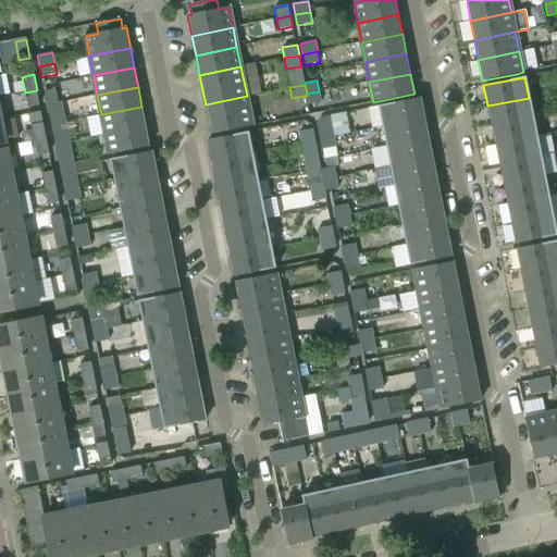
[(45,91),(47,104),(58,102),(54,89),(45,91)]
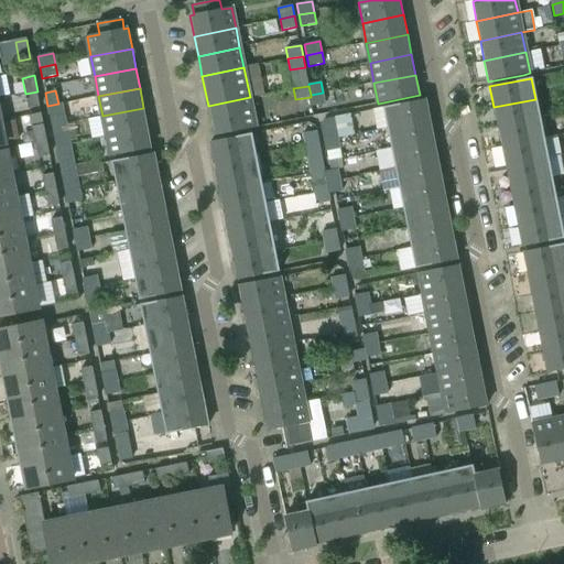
[(38,91),(25,94),(29,109),(40,107),(38,91)]
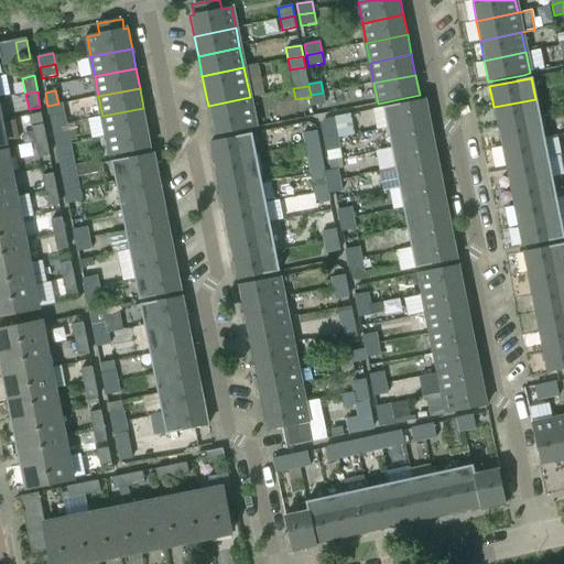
[(311,95),(311,97),(312,106),(325,104),(323,93),(311,95)]
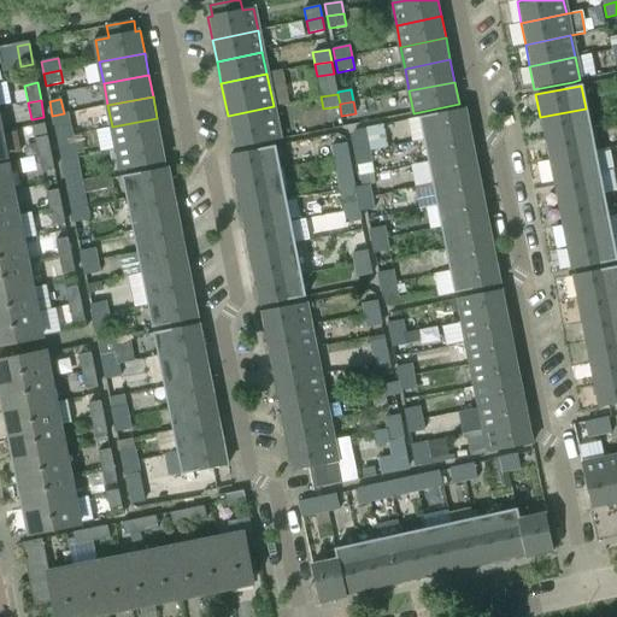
[(280,139),(274,106),(228,116),(234,148),(280,139)]
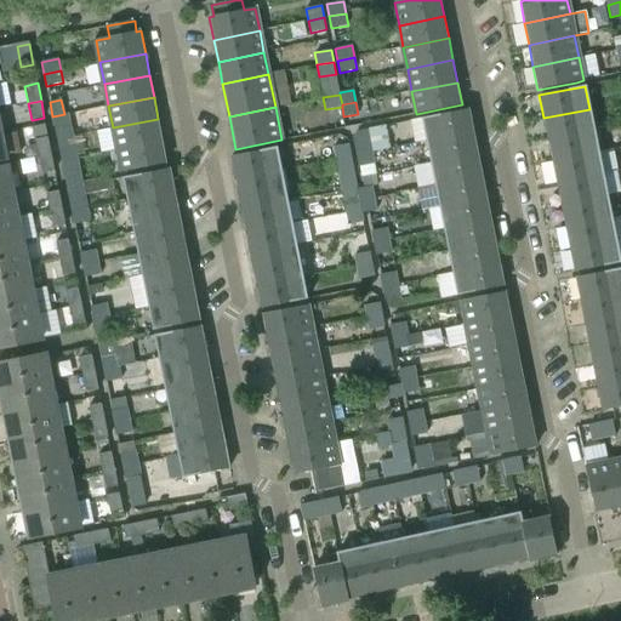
[(469,108),(425,118),(428,141),(474,131),(469,108)]
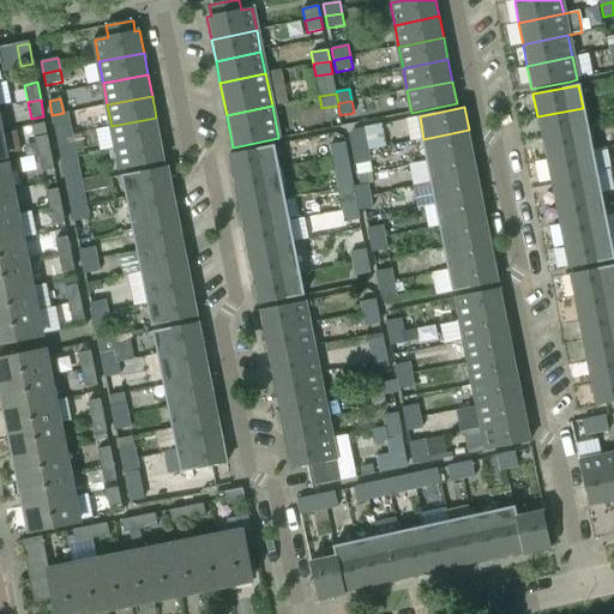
[(541,138),(587,130),(583,108),(537,116),(541,138)]
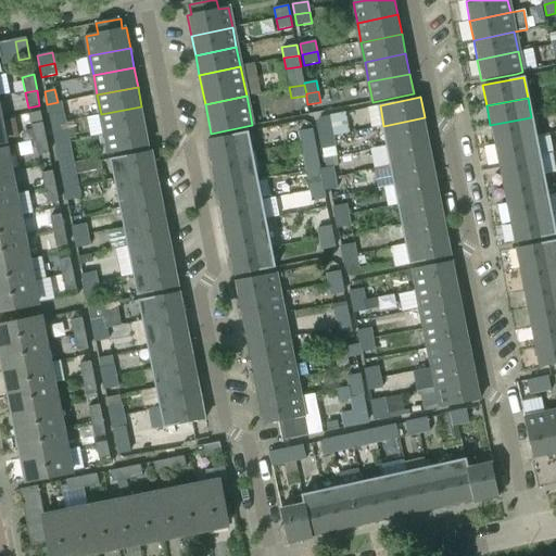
[(58,102),(47,104),(49,113),(64,110),(62,102),(59,102),(58,102)]
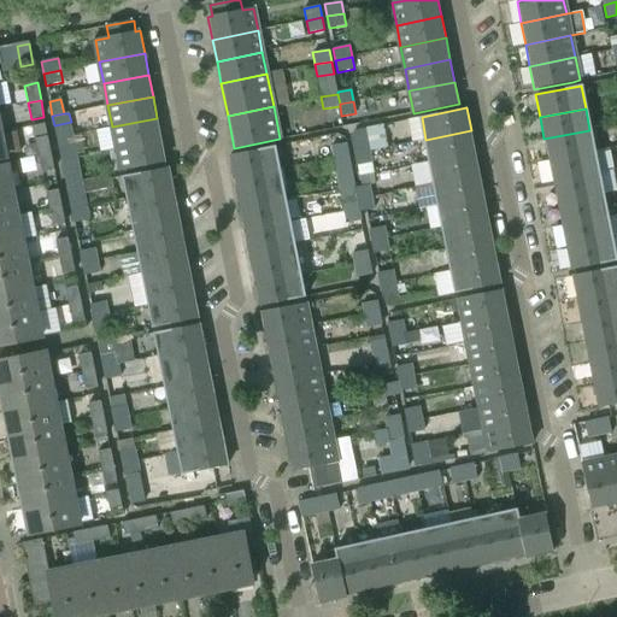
[(112,127),(116,148),(162,140),(157,118),(112,127)]
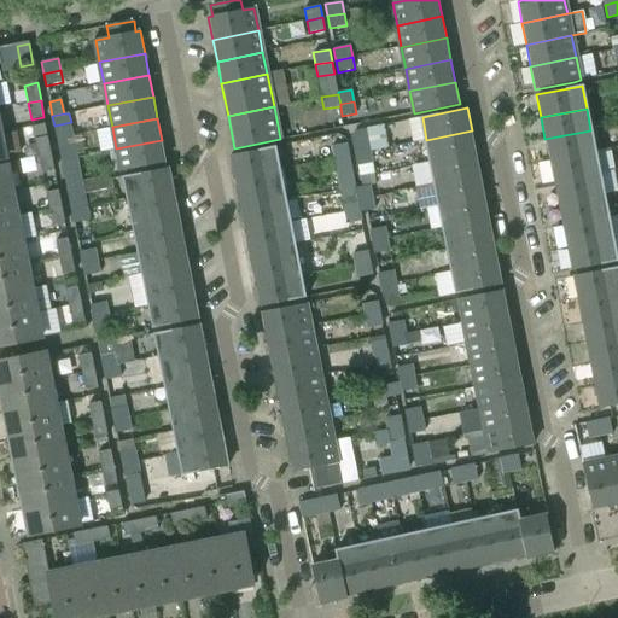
[(355,155),(371,151),(368,139),(367,129),(357,130),(351,136),(353,143),(355,155)]
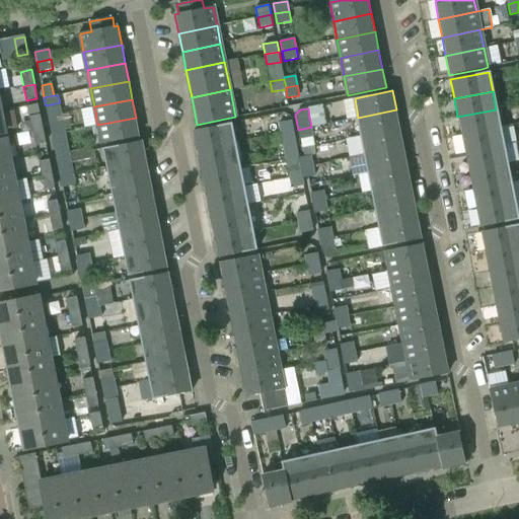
[(400,128),(396,109),(358,118),(362,136),(400,128)]
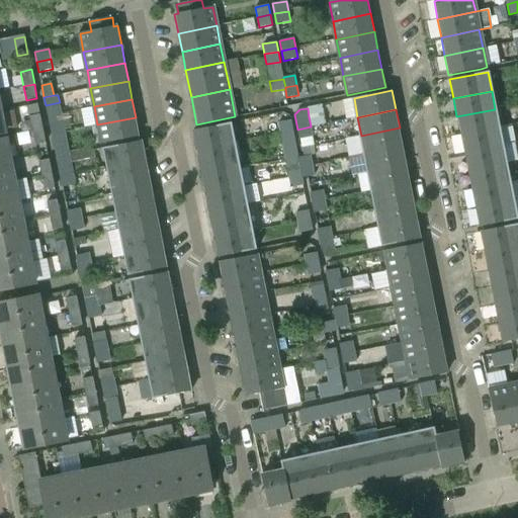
[(456,116),(460,135),(499,127),(495,109),(456,116)]
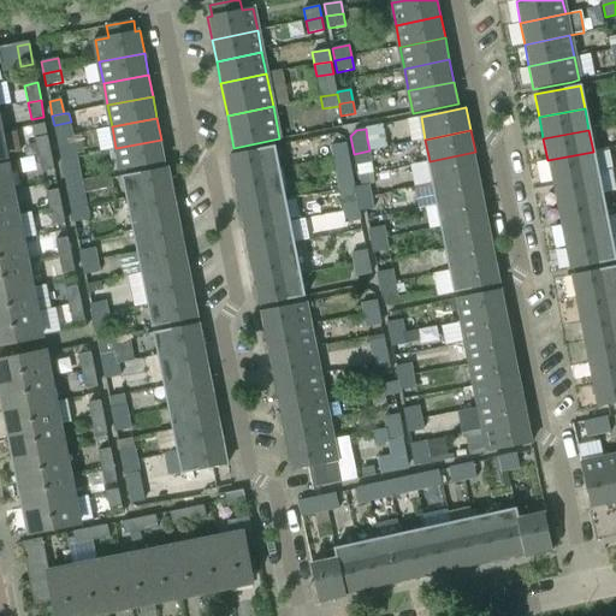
[(39,155),(51,153),(48,136),(35,138),(39,155)]
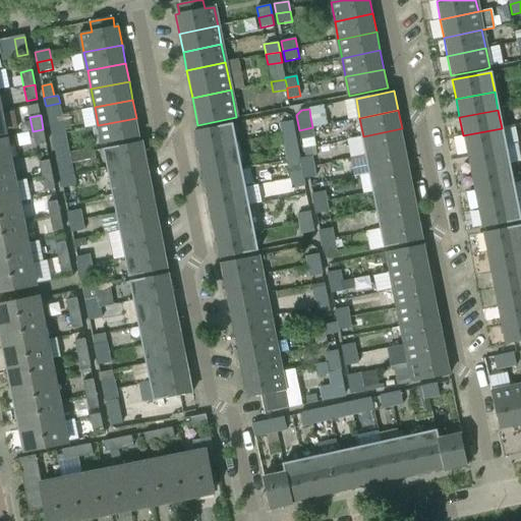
[(140,136),(136,118),(98,125),(102,145),(140,136)]
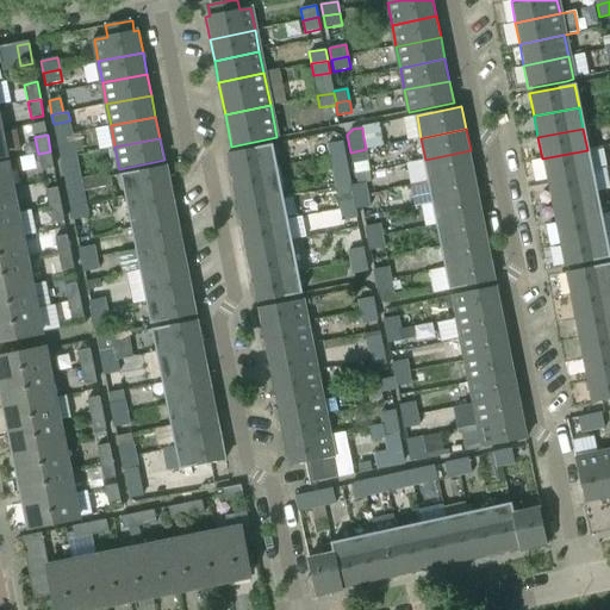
[(329,156),(346,153),(343,141),(327,144),(329,156)]
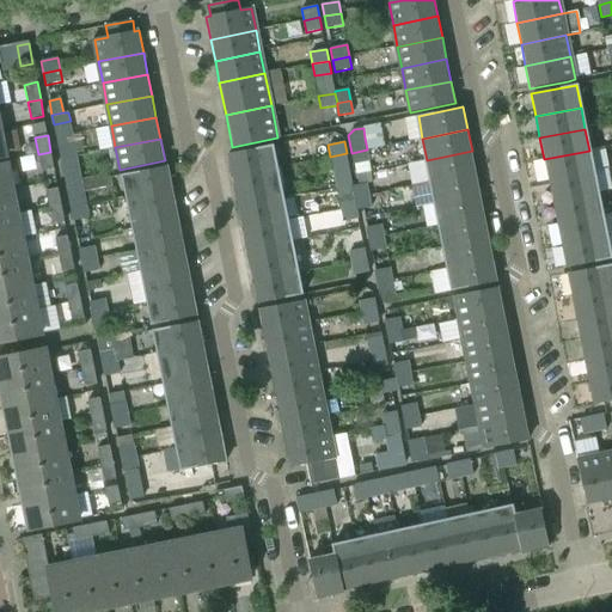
[(60,158),(77,154),(74,142),(57,146),(60,158)]
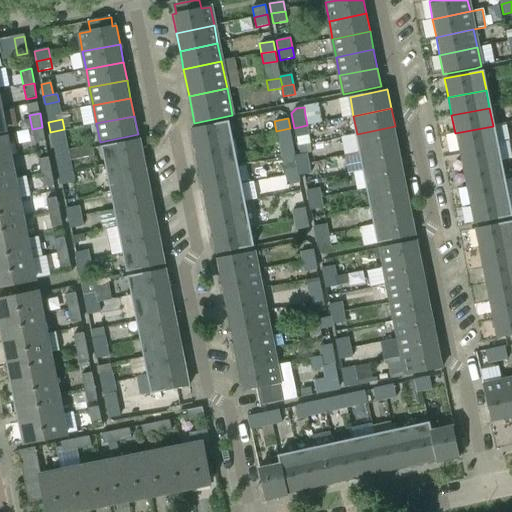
[(190,129),(194,151),(232,143),(227,122),(190,129)]
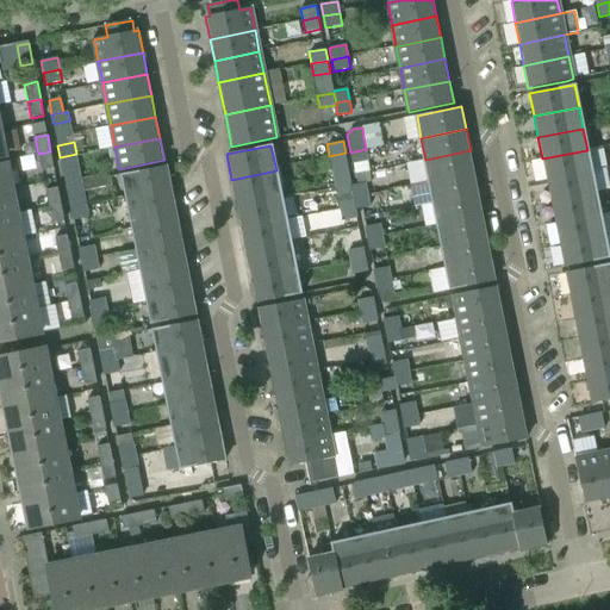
[(366,149),(350,153),(353,165),(368,161),(366,149)]
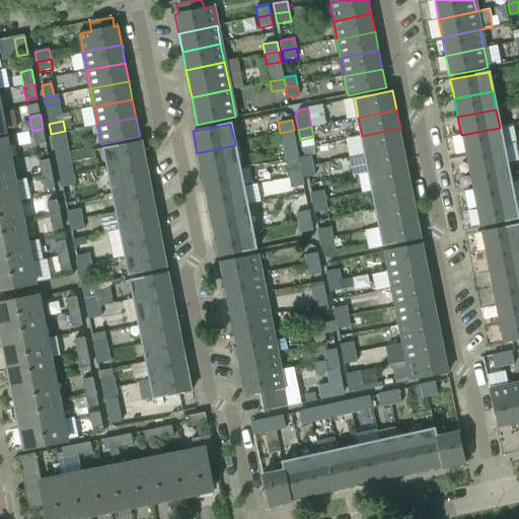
[(403,146),(400,128),(362,136),(366,154),(403,146)]
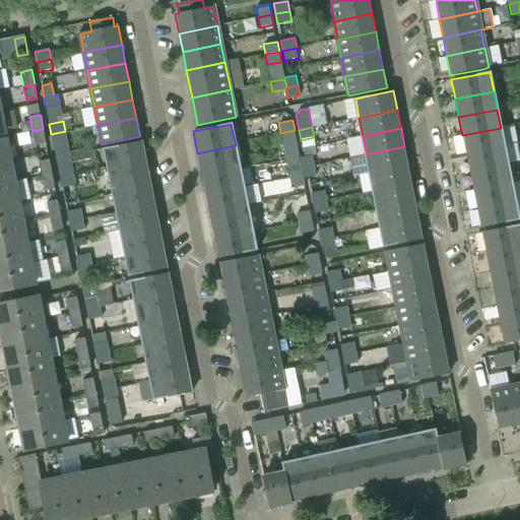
[(466,153),(504,146),(501,128),(462,135),(466,153)]
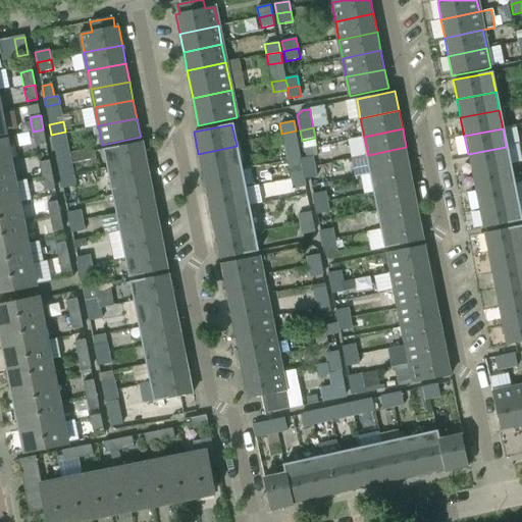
[(46,144),(43,129),(33,132),(35,146),(46,144)]
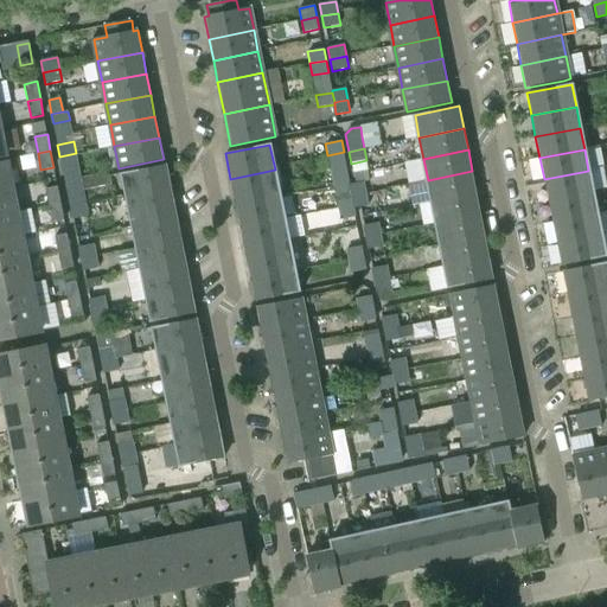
[(344,152),(327,155),(330,167),(346,164),(344,152)]
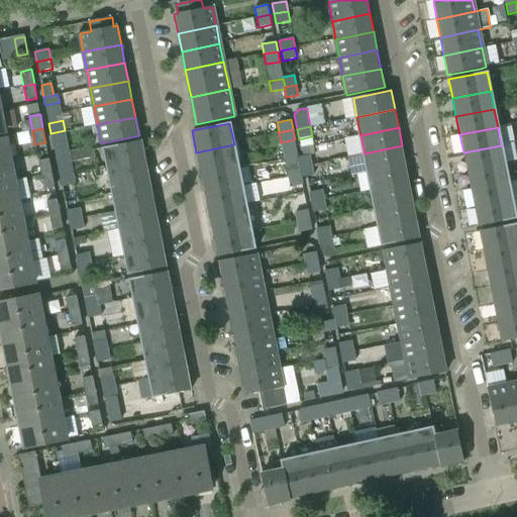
[(67,140),(65,130),(50,133),(53,143),(67,140)]
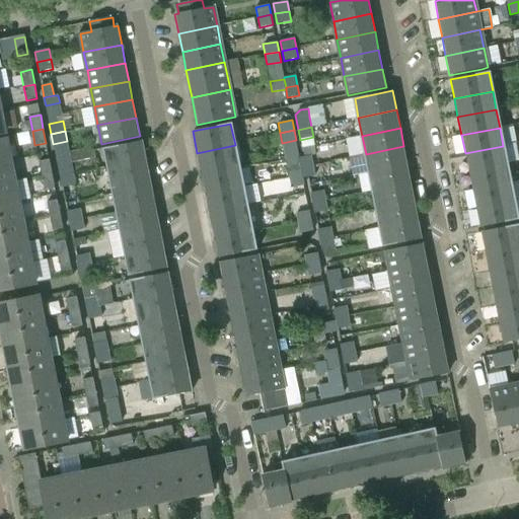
[(312,137),(301,140),(302,147),(314,145),(312,137)]
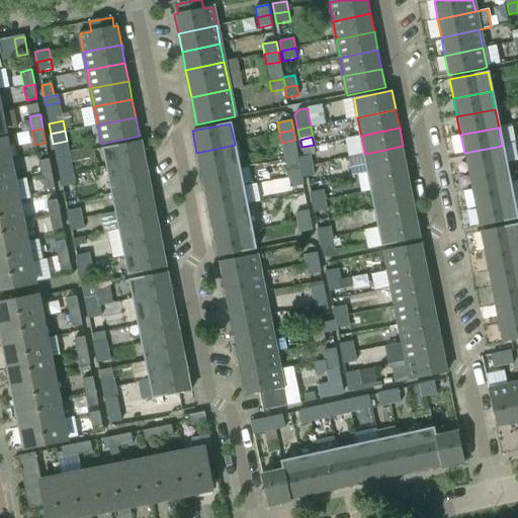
[(0,141),(0,162),(10,161),(6,140),(0,141)]
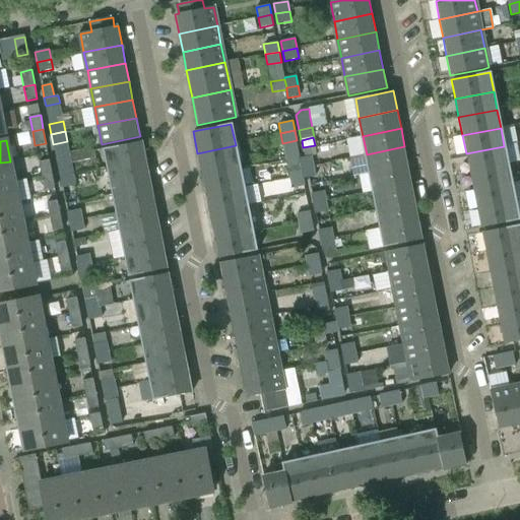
[(105,148),(109,171),(147,163),(143,141),(105,148)]
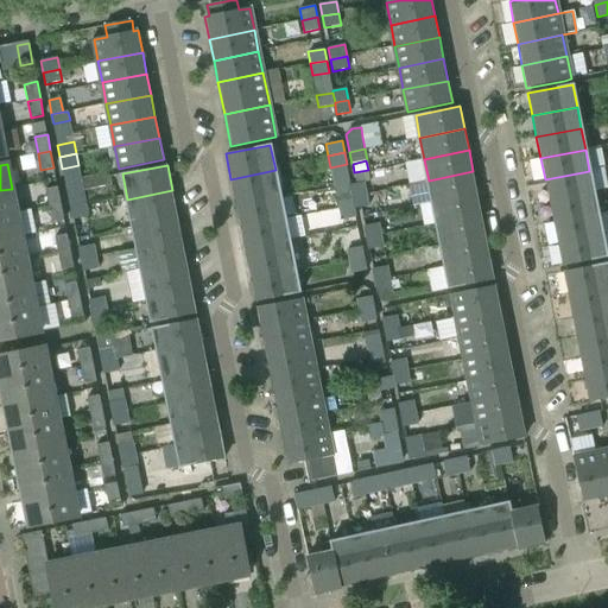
[(230,179),(235,203),(280,195),(276,170),(230,179)]
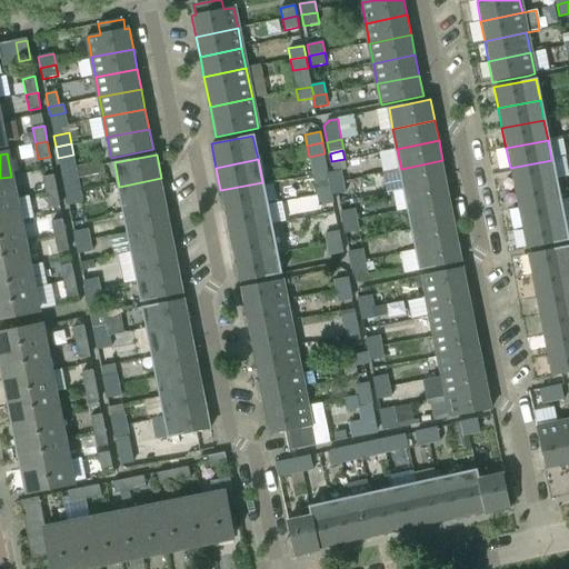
[(447,180),(442,160),(401,169),(405,189),(447,180)]
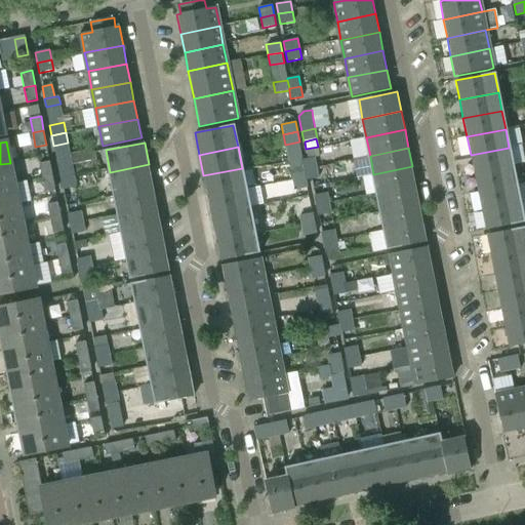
[(471,155),(474,173),(513,166),(509,148),(471,155)]
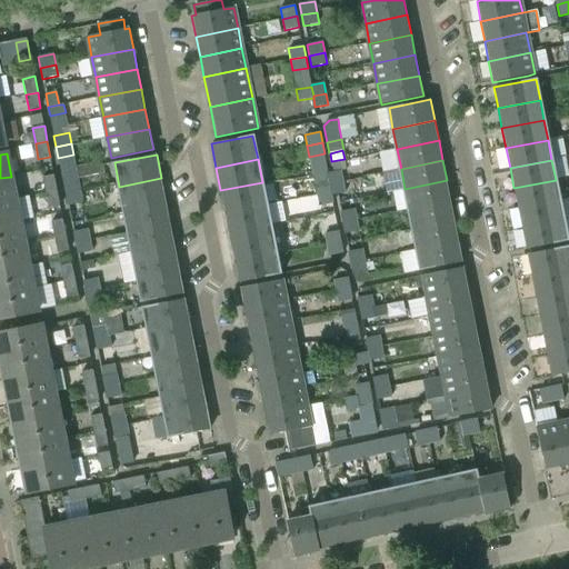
[(76,167),(79,179),(102,175),(100,162),(76,167)]
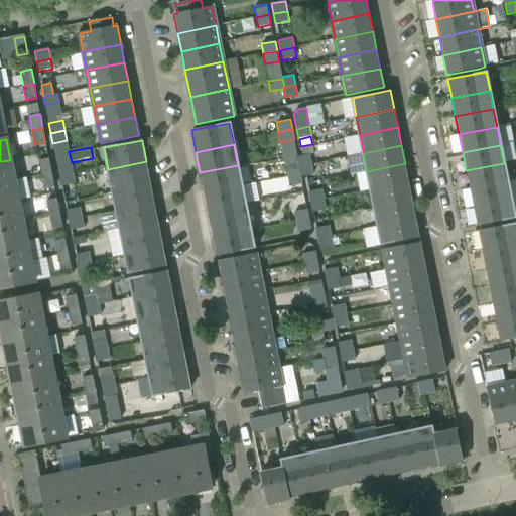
[(297,157),(298,164),(299,164),(299,167),(311,164),(309,155),(297,157)]
